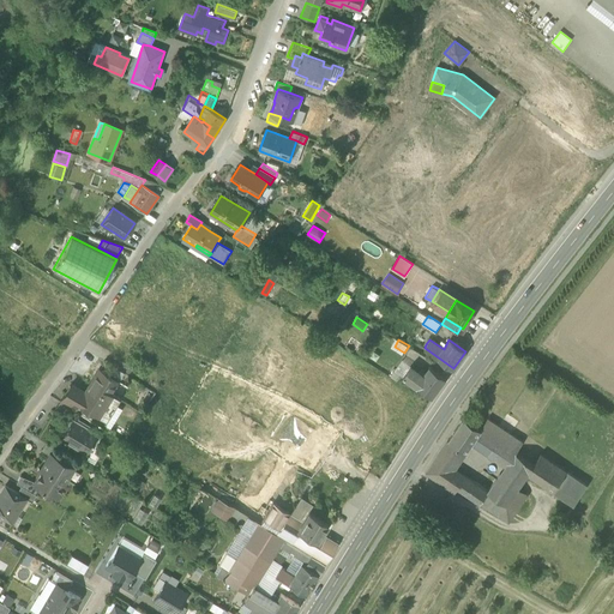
[(403,375),(433,397),(446,378),(429,366),(421,378),(409,368),(403,375)]
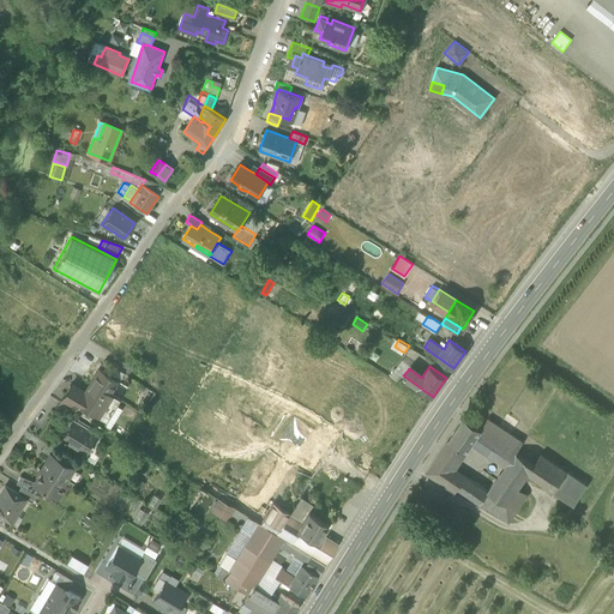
[(98,369),(83,393),(83,395),(102,405),(110,392),(116,380),(98,369)]
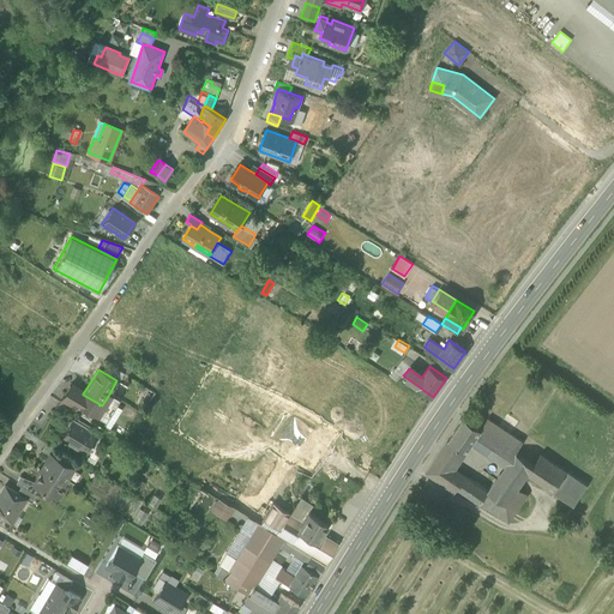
[(391,377),(397,380),(401,374),(395,371),(391,377)]
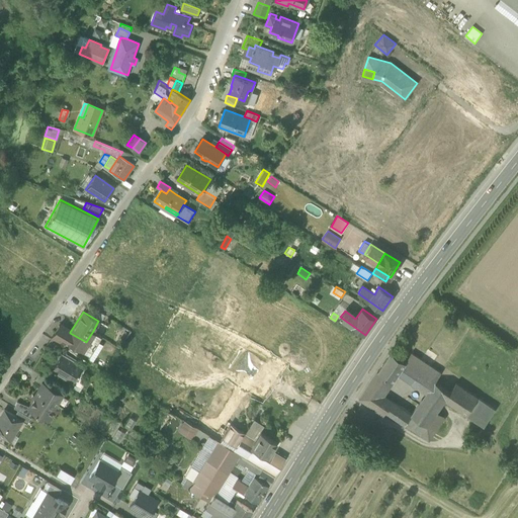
[(59,326),(51,339),(62,346),(67,339),(64,338),(68,331),(59,326)]
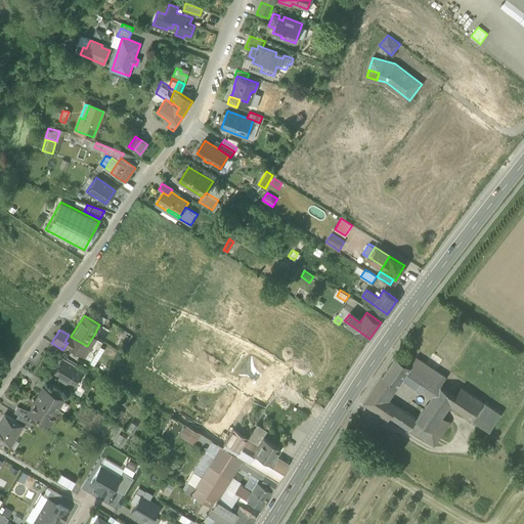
[(94,350),(87,346),(71,337),(71,336),(69,335),(64,342),(68,343),(62,350),(87,364),(90,359),(95,362),(100,354),(94,350)]
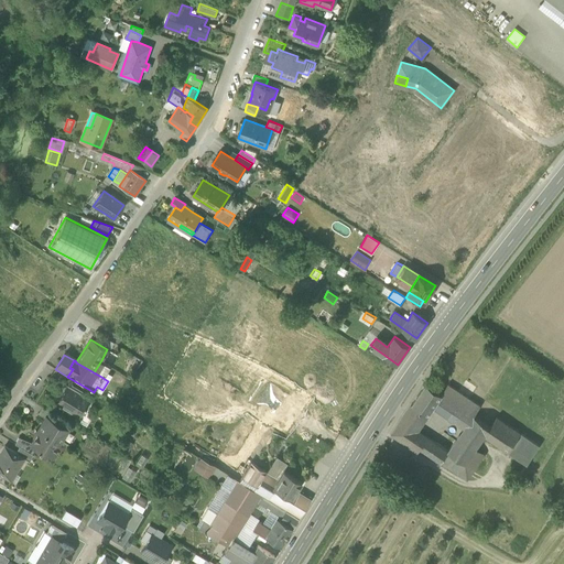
[(109,365),(101,360),(94,372),(101,377),(109,365)]
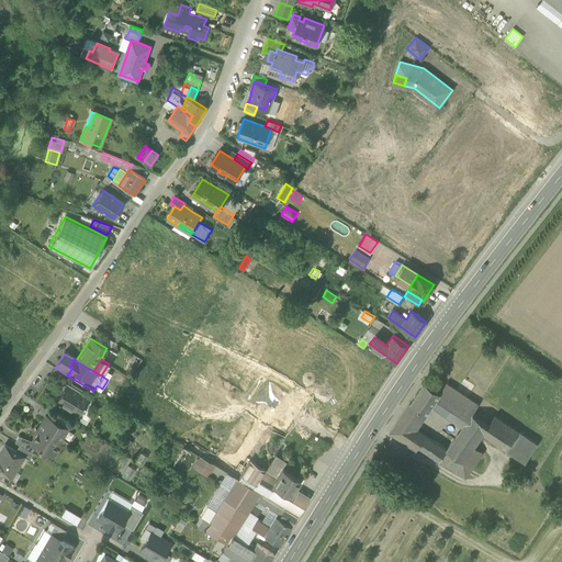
[(63,381),(67,375),(55,368),(52,374),(63,381)]
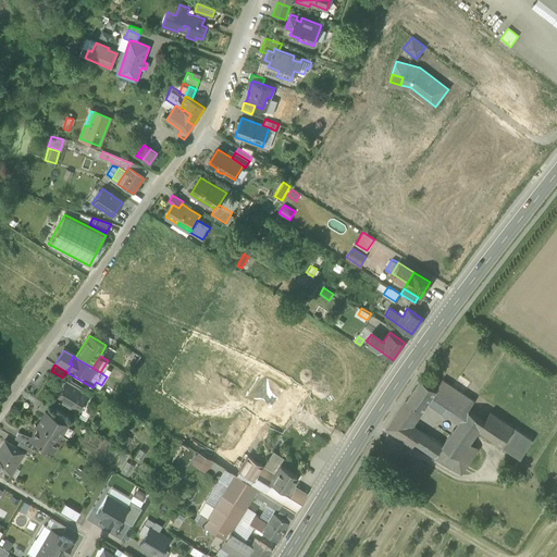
[(408,397),(423,408),(429,398),(436,387),(421,378),(408,397)]
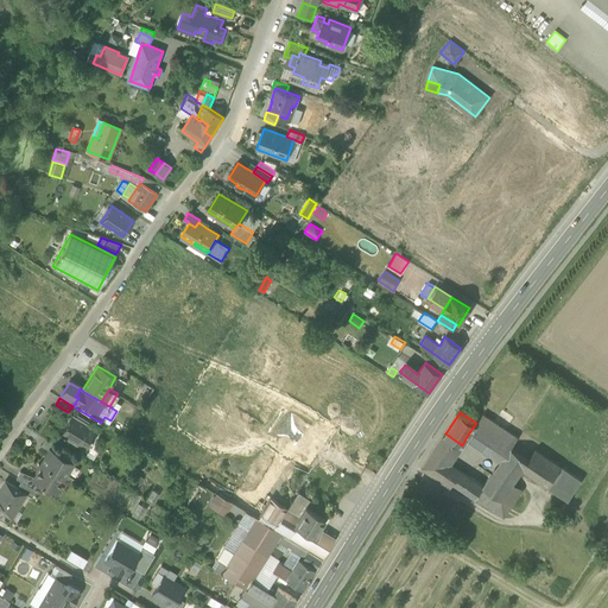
[(483,412),(476,423),(510,445),(517,436),(483,412)]
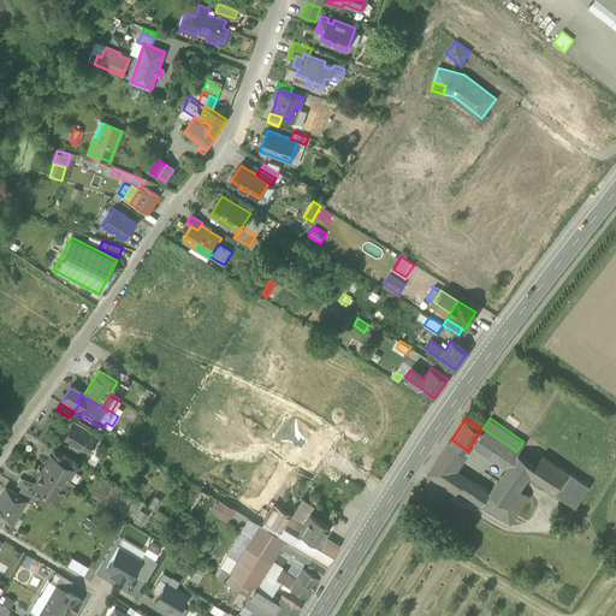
[(60,440),(86,456),(92,446),(99,436),(72,420),(60,440)]
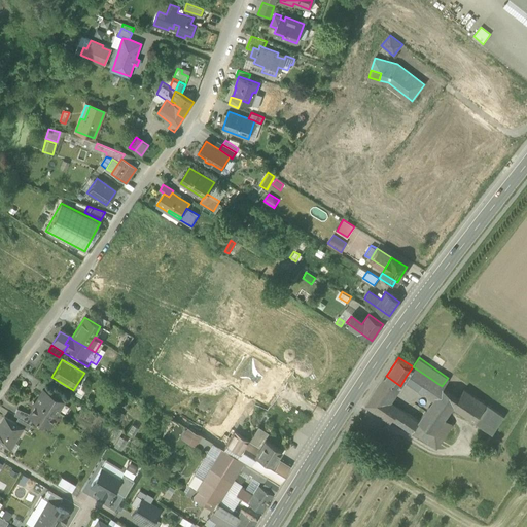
[(435,396),(442,386),(413,366),(406,377),(435,396)]
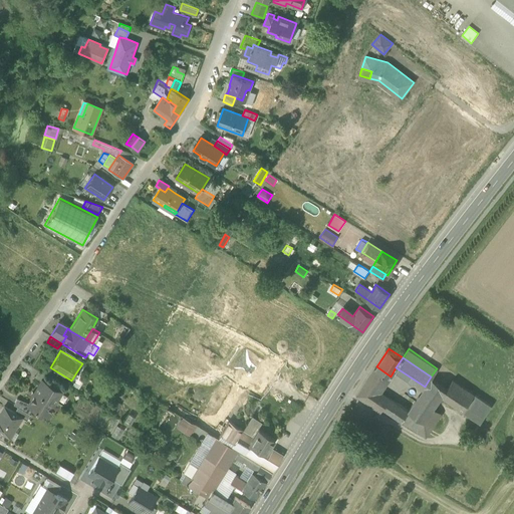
[(376,366),(371,373),(386,383),(391,376),(376,366)]
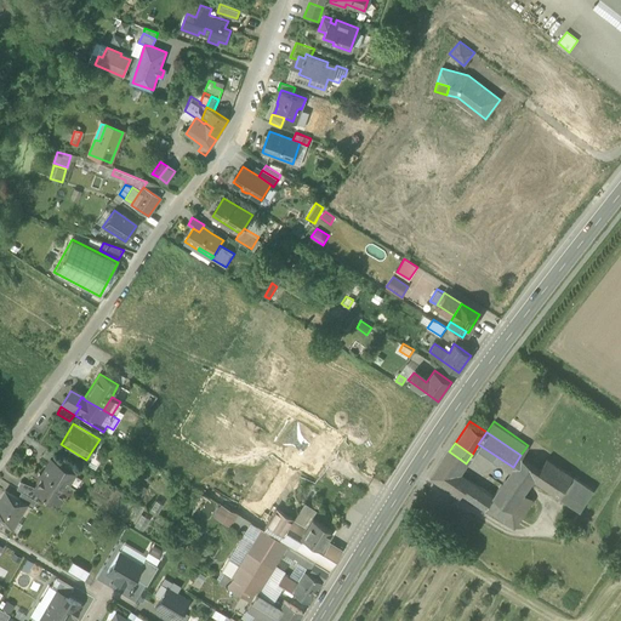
[(51,460),(56,462),(60,457),(46,449),(41,455),(50,461),(51,460)]
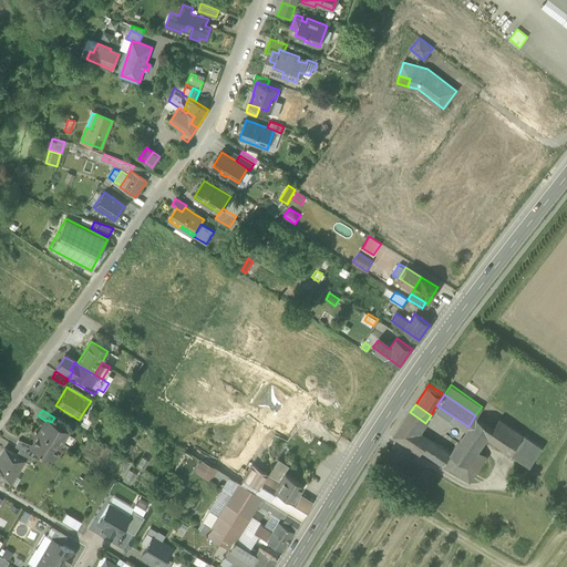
[(94,418),(84,411),(79,420),(76,423),(86,430),(94,418)]
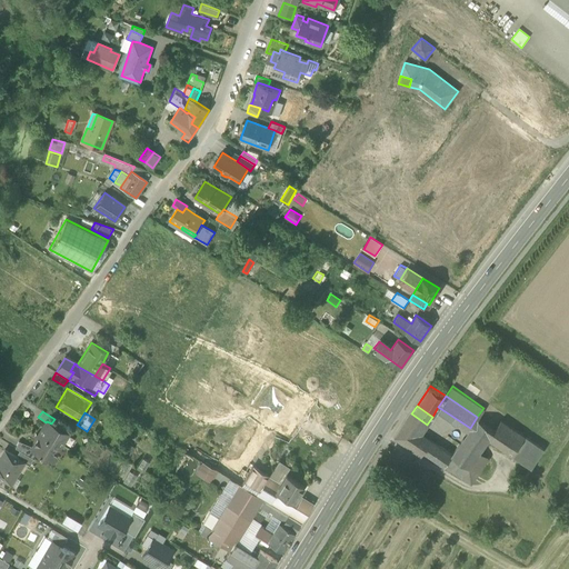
[(411,413),(405,422),(420,433),(427,425),(411,413)]
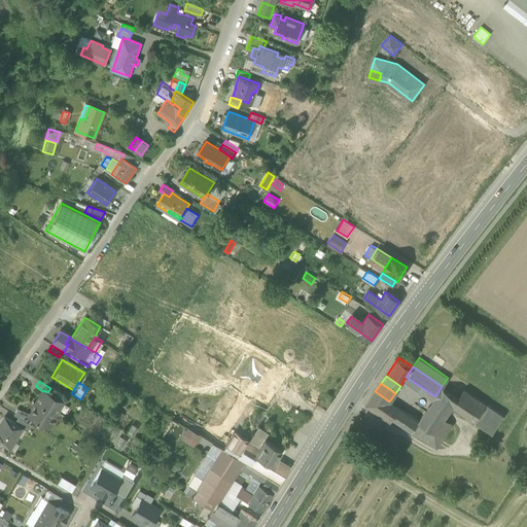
[(435,396),(419,421),(418,421),(434,432),(445,418),(453,406),(458,397),(442,386),(435,396)]
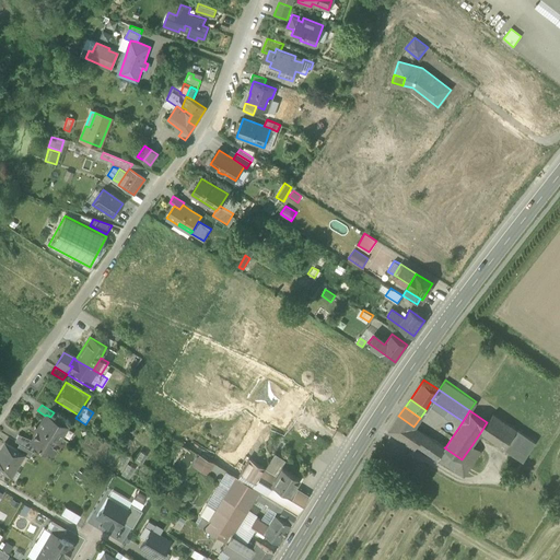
[(493,411),(487,422),(481,431),(505,447),(517,428),(493,411)]
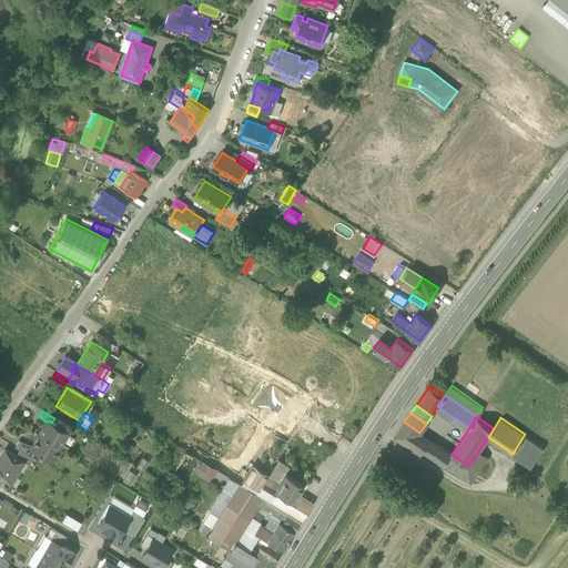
[(39,434),(59,447),(68,433),(51,423),(47,421),(46,422),(39,434)]
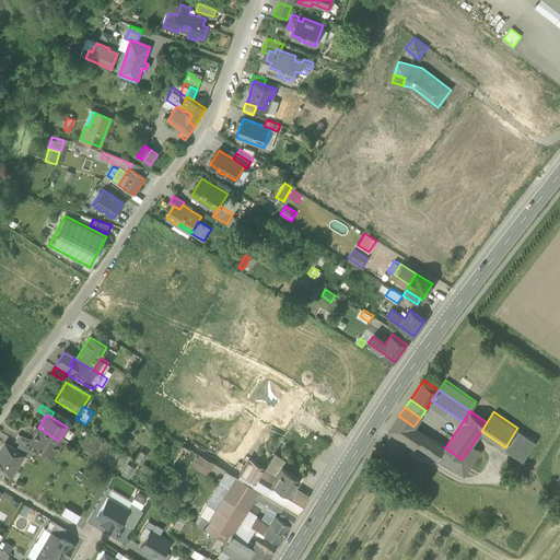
[(416,447),(418,444),(426,434),(413,427),(398,416),(389,430),(416,447)]
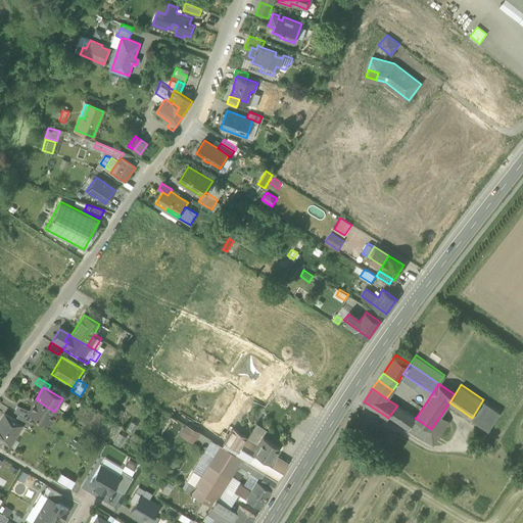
[(43,422),(49,417),(50,419),(54,412),(36,399),(35,400),(33,398),(31,406),(32,406),(29,411),(28,413),(33,416),(37,419),(42,423),(43,422)]
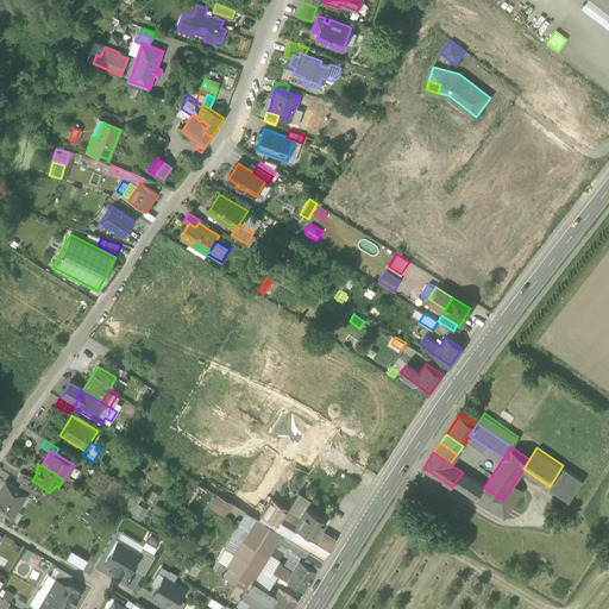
[(550,487),(570,500),(583,479),(563,465),(550,487)]
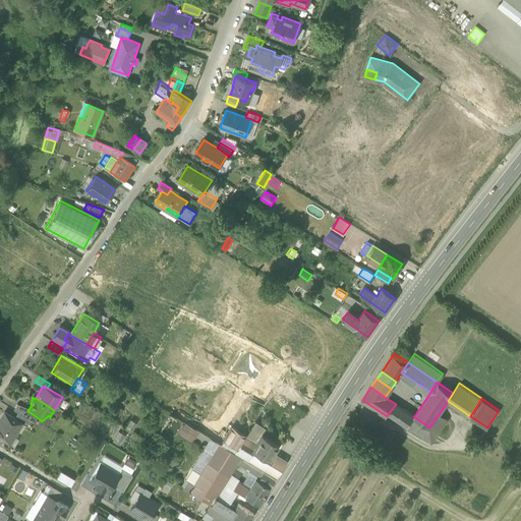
[(407,425),(413,416),(414,416),(396,404),(389,413),(407,425)]
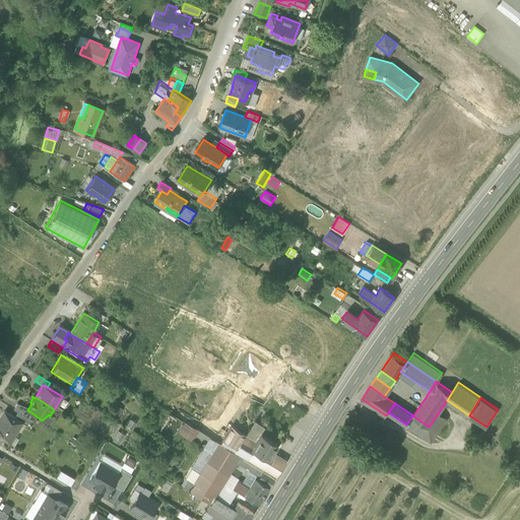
[(14,409),(18,412),(28,418),(33,413),(27,410),(28,408),(17,404),(14,409)]
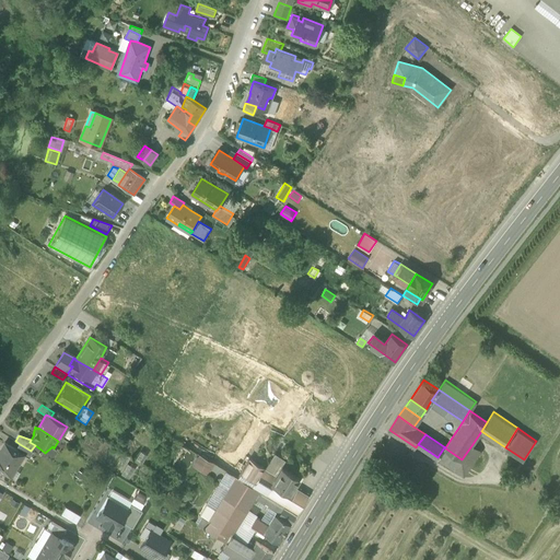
[(126,436),(119,445),(126,450),(132,441),(126,436)]
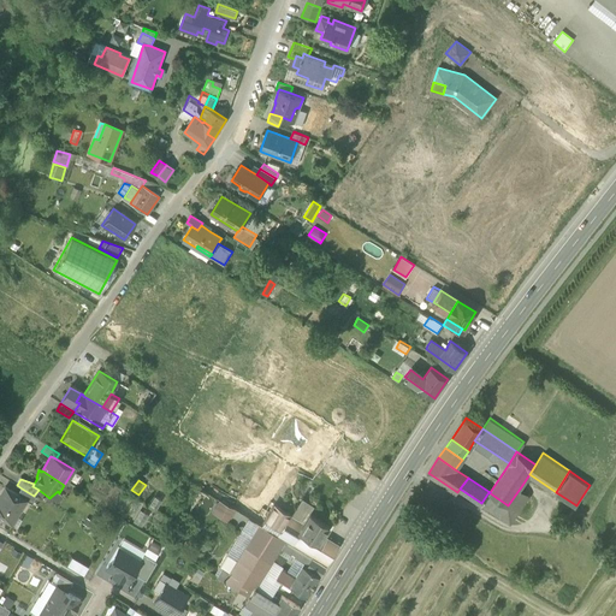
[(0,517),(7,522),(17,508),(21,510),(27,501),(17,495),(5,487),(0,495),(0,517)]
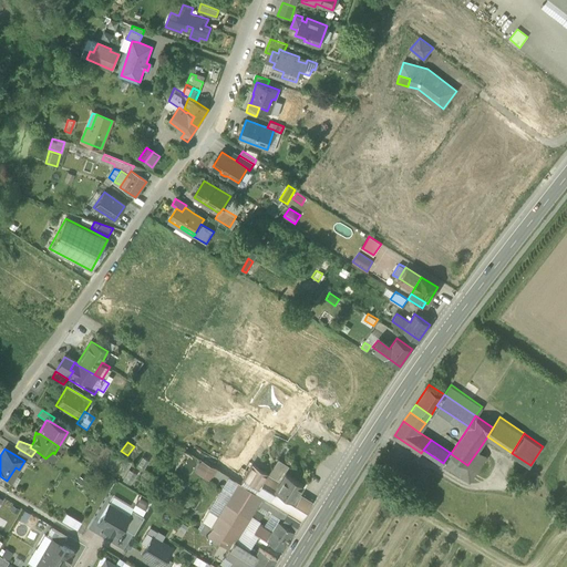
[(33,457),(31,456),(20,450),(16,455),(24,461),(30,464),(33,457)]
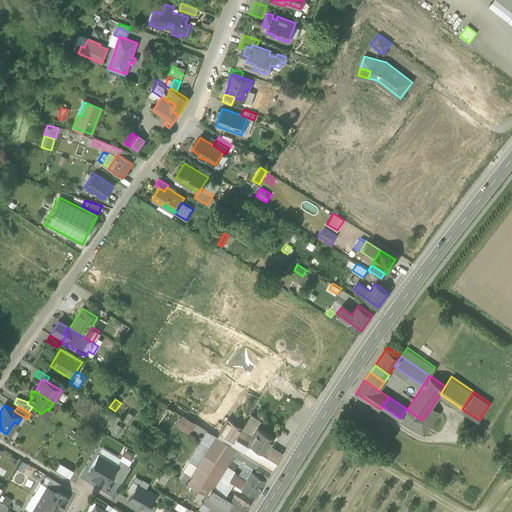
[(406,409),(400,418),(424,435),(440,412),(432,406),(422,420),(406,409)]
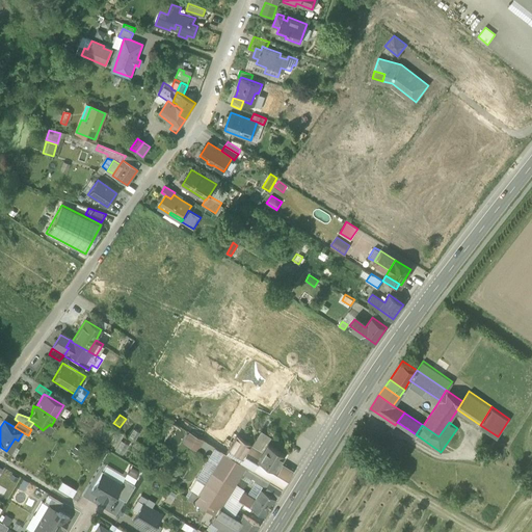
[(260,430),(250,445),(262,451),(267,443),(271,436),(260,430)]
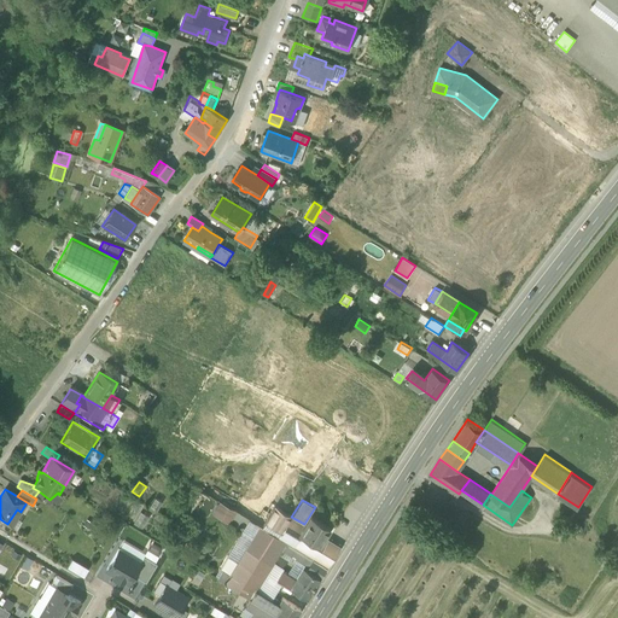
[(248,518),(220,502),(213,514),(239,531),(248,518)]
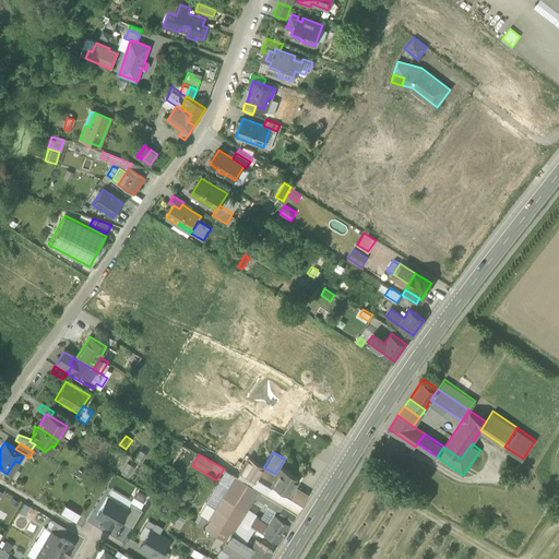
[(271,482),(287,492),(288,490),(293,485),(298,475),(281,465),(275,474),(263,467),(249,458),(240,471),(240,472),(254,480),(258,474),(271,482)]
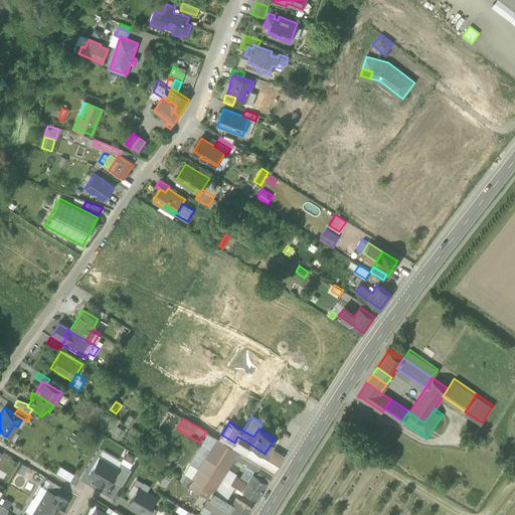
[(14,424),(6,437),(10,439),(17,426),(14,424)]
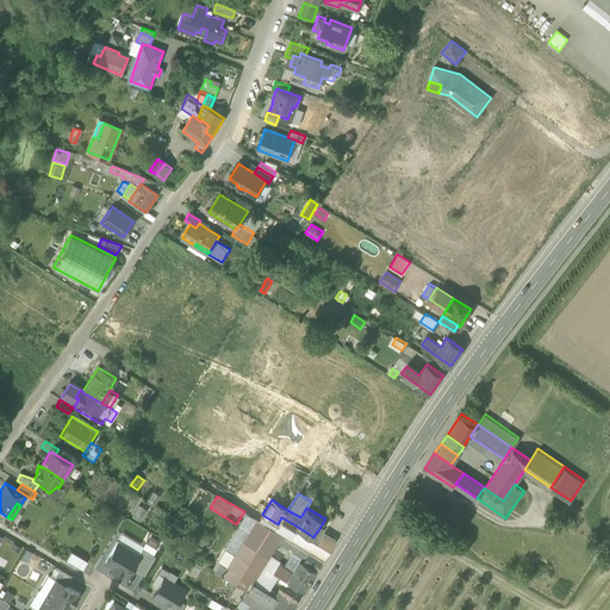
[(138,505),(132,517),(139,522),(147,511),(138,505)]
